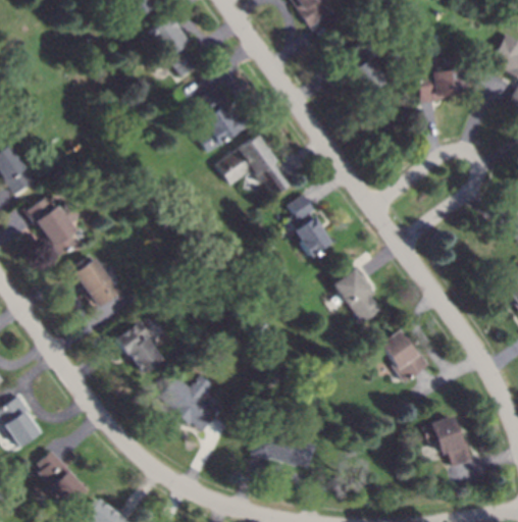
[(154,0),(156,2),(130,20),(118,3),(120,1),(119,0),(154,0)]
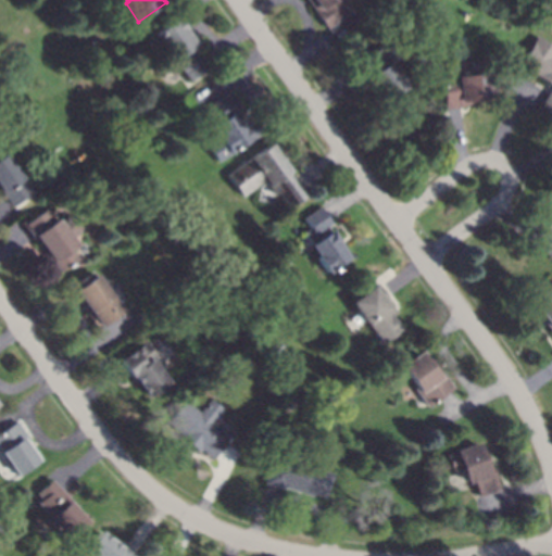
[(351,0),(359,10),(331,29),(310,0),(351,0)]
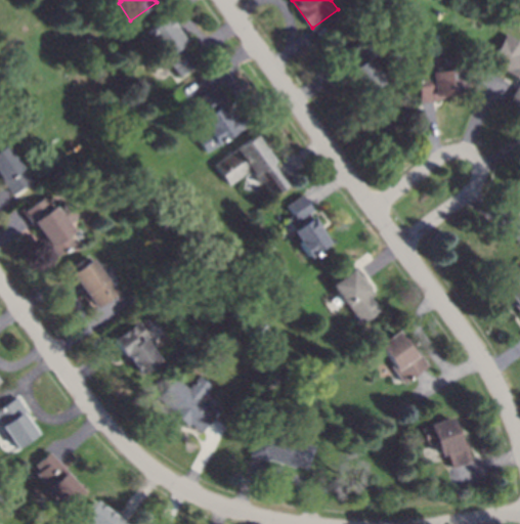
[(188,41),(182,45),(187,52),(188,51),(198,62),(197,63),(198,64),(182,76),(168,56),(166,57),(147,32),(169,16),(188,41)]
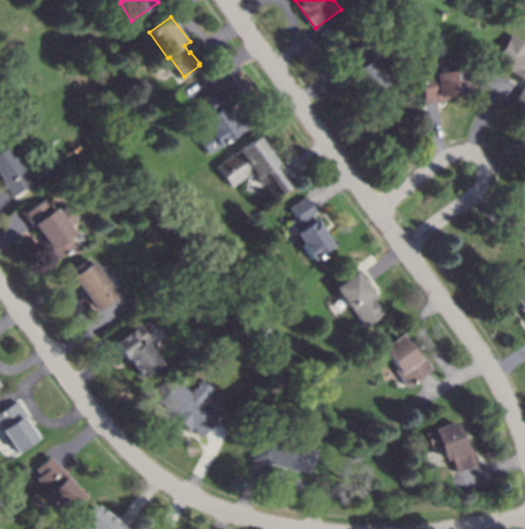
[(524,113),(514,106),(524,90),(524,80),(514,72),(515,70),(497,59),(515,33),(524,39),(524,113)]
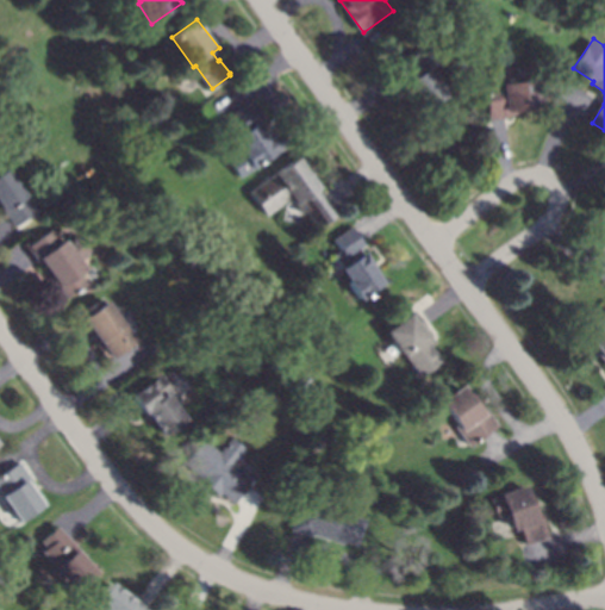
[(453,94),(428,112),(411,88),(407,91),(394,69),(423,49),(453,94)]
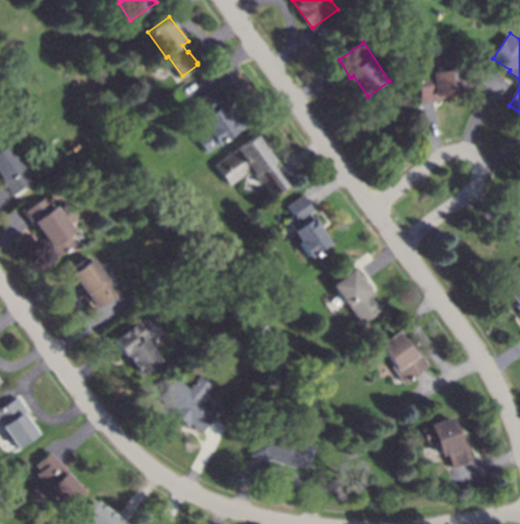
[(464,69),(466,68),(468,93),(450,94),(450,98),(440,99),(440,102),(422,103),(418,73),(439,70),(439,71),(448,71),(447,56),(463,55),(464,69)]
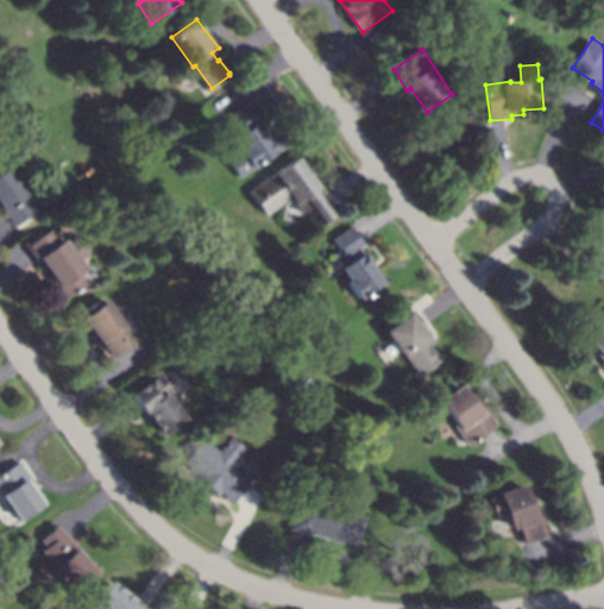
[(255,101),(266,119),(263,121),(274,136),(277,132),(287,145),(243,177),(228,158),(245,146),(226,121),(255,101)]
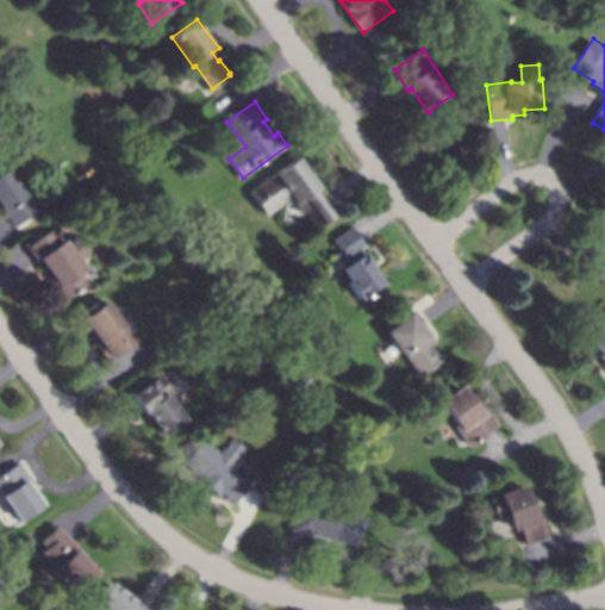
[(341,213),(322,226),(311,211),(306,213),(294,197),(269,215),(253,192),(301,159),(341,213)]
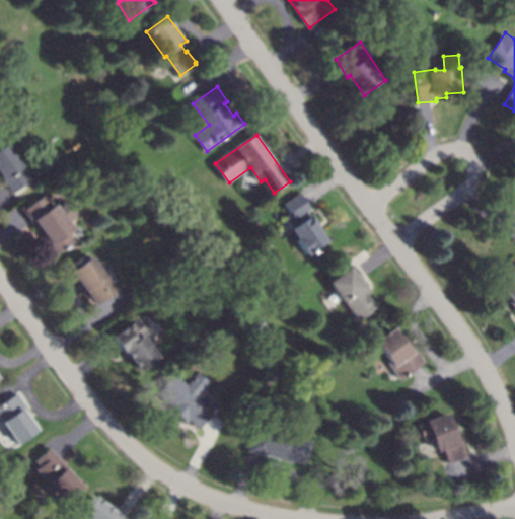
[(33,179),(15,194),(0,173),(0,141),(3,139),(33,179)]
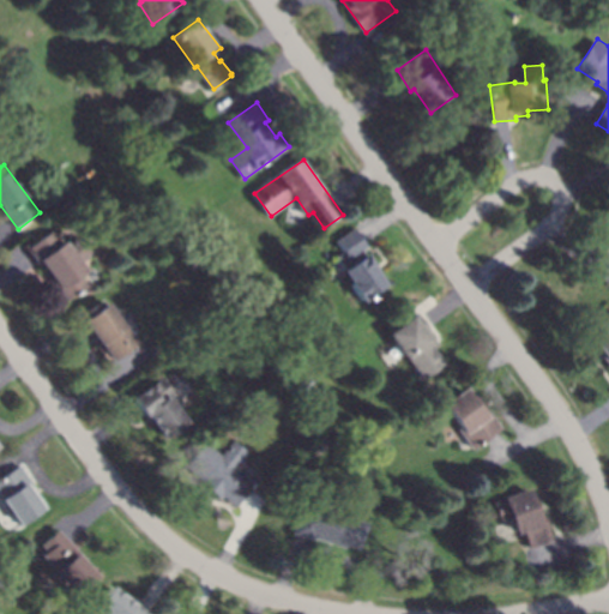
[(371,246),(366,250),(390,283),(366,301),(354,284),(357,282),(339,257),(348,252),(341,241),(359,228),(371,246)]
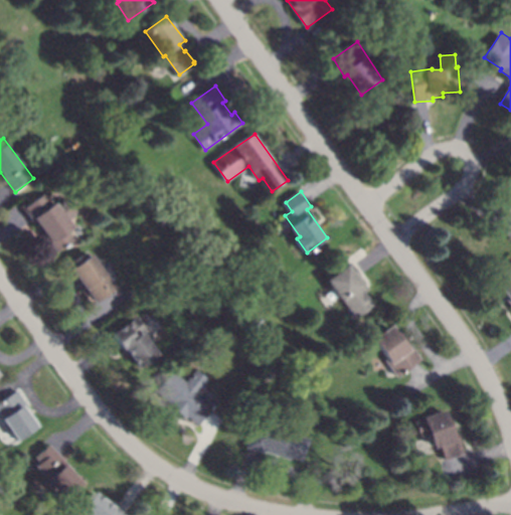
[(73,228),(70,231),(75,239),(59,251),(37,222),(35,223),(25,209),(48,193),(73,228)]
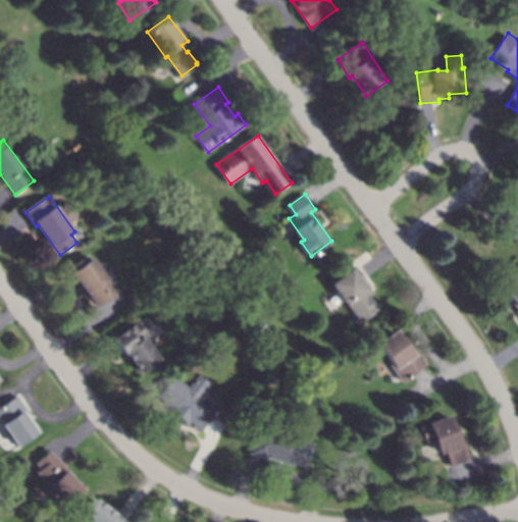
[(117,292),(95,308),(68,271),(91,255),(117,292)]
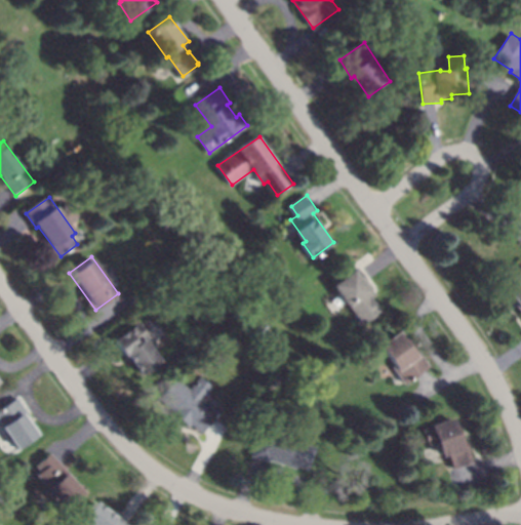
[(520,310),(501,281),(520,267),(520,310)]
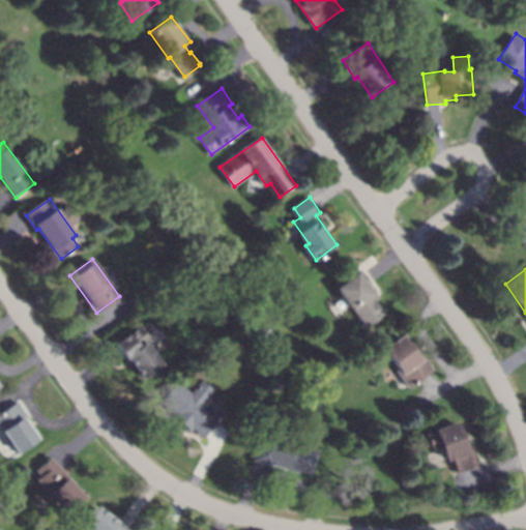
[(382,297),(377,300),(386,315),(368,327),(356,310),(354,311),(340,289),(364,271),(382,297)]
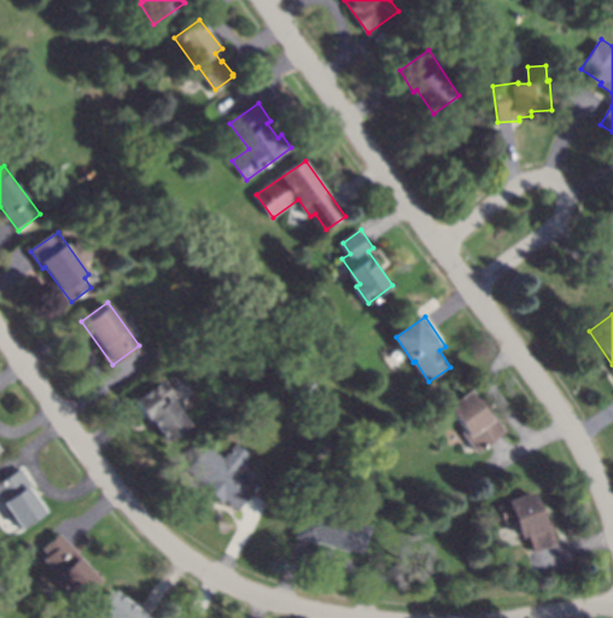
[(269,372),(263,378),(258,373),(266,367),(269,372)]
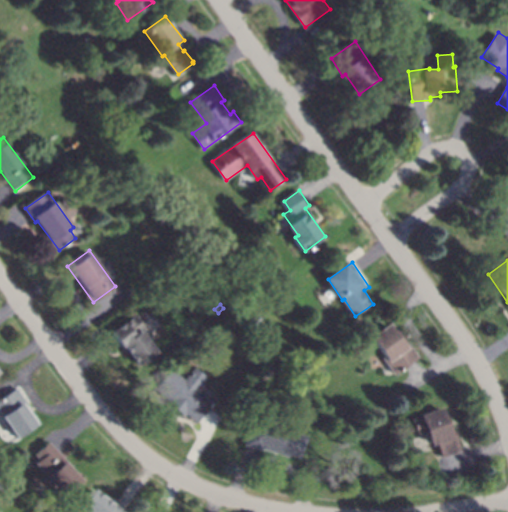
[(153,336),(149,339),(159,352),(141,365),(131,352),(129,354),(114,333),(138,315),(153,336)]
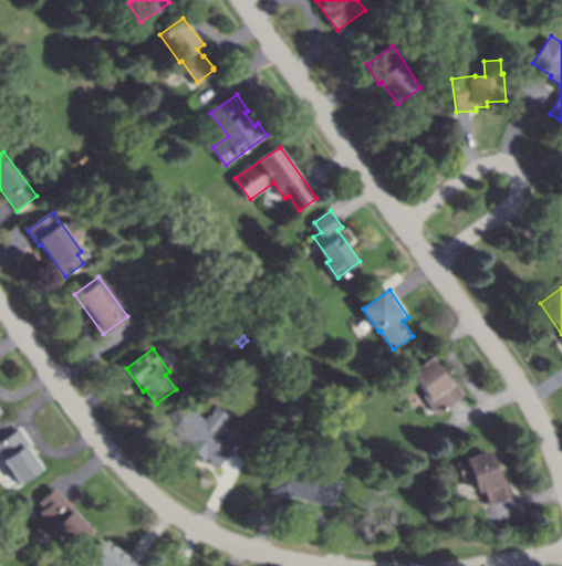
[(294,355),(285,360),(281,354),(290,348),(294,355)]
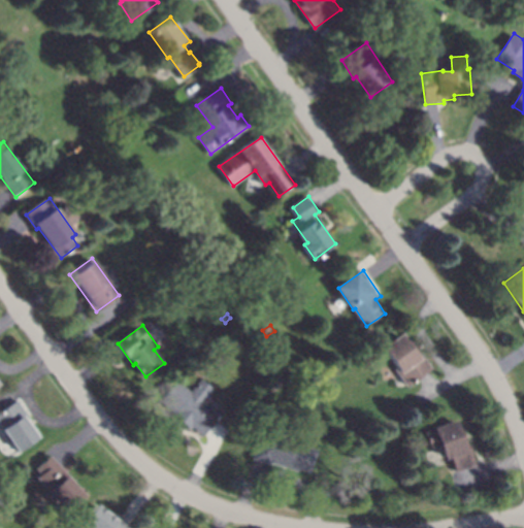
[(410,343),(413,341),(423,355),(424,355),(434,368),(408,387),(396,369),(398,367),(384,348),(402,333),(410,343)]
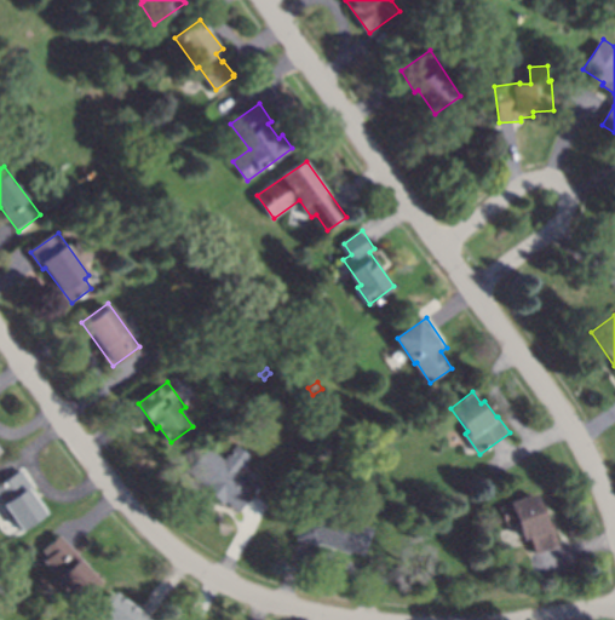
[(253,457),(241,472),(245,475),(247,471),(263,484),(242,512),(229,501),(226,504),(205,487),(207,483),(191,471),(211,447),(226,460),(239,446),(253,457)]
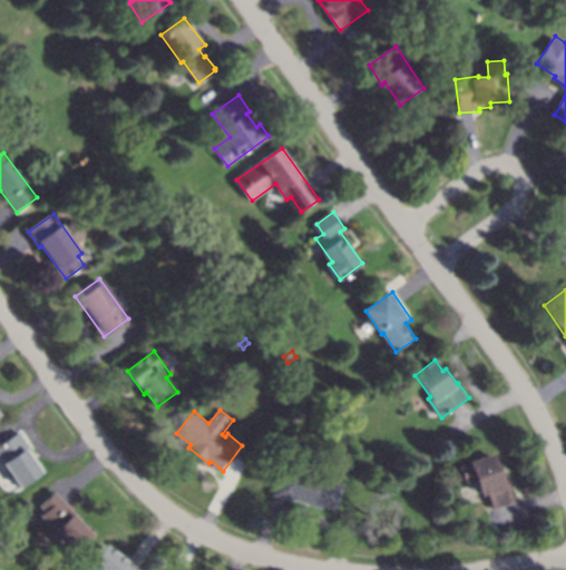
[(32,446),(28,450),(44,472),(22,487),(0,454),(0,448),(23,432),(32,446)]
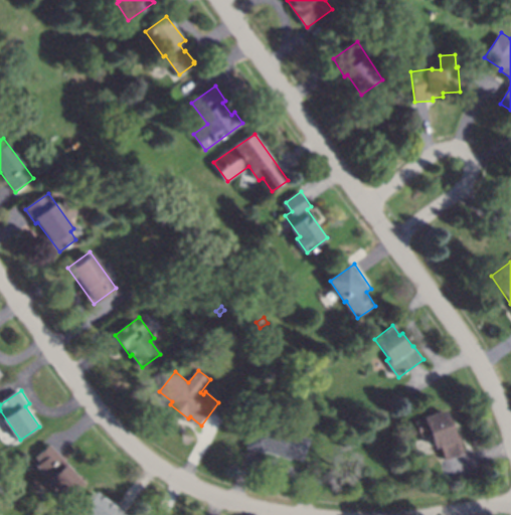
[(450,421),(454,419),(465,455),(446,461),(441,448),(435,450),(430,435),(421,438),(416,421),(447,411),(450,421)]
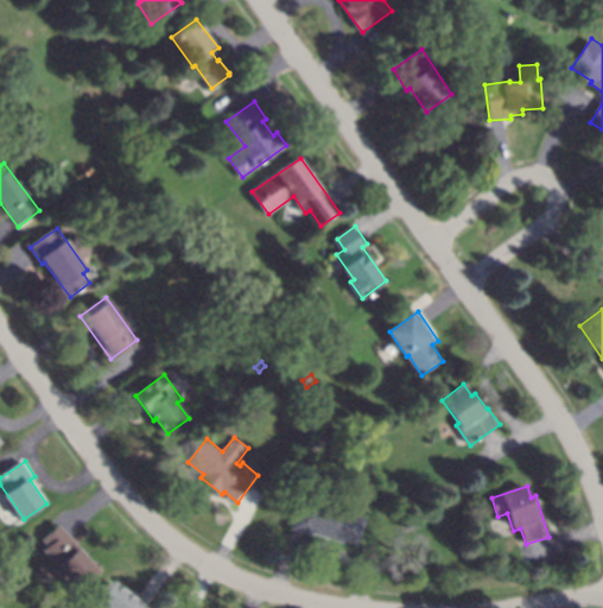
[(410,489),(419,493),(416,502),(406,499),(410,489)]
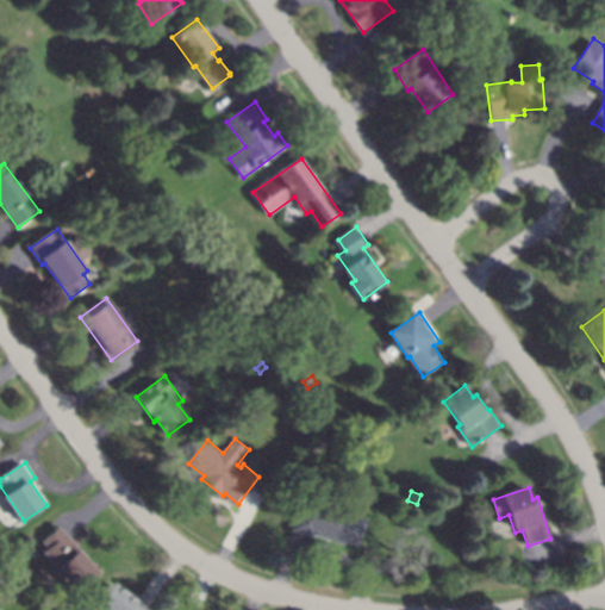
[(369,521),(361,547),(348,542),(347,545),(316,535),(316,537),(293,530),(304,498),(369,521)]
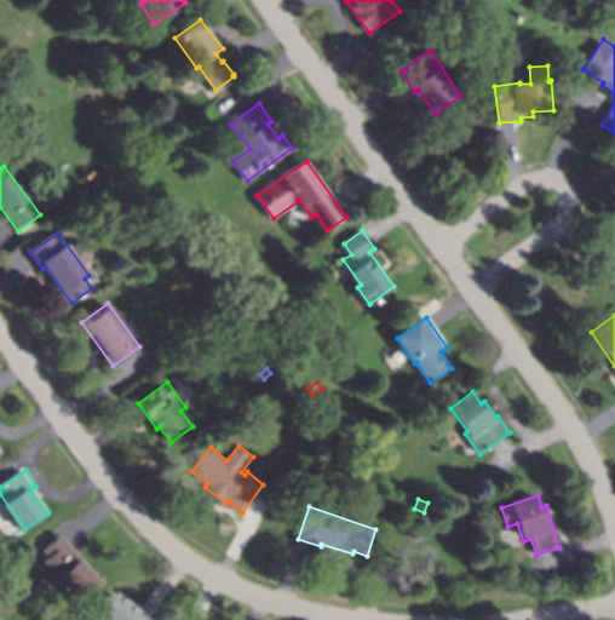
[(84,558),(82,561),(102,581),(82,600),(47,561),(52,556),(46,550),(63,535),(84,558)]
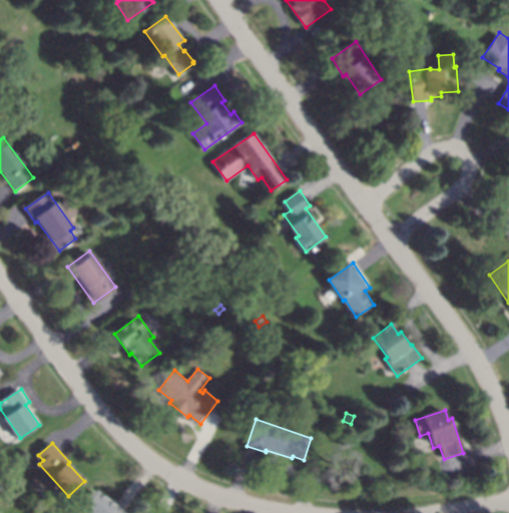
[(105,499),(107,496),(129,512),(87,512),(82,509),(96,492),(105,499)]
